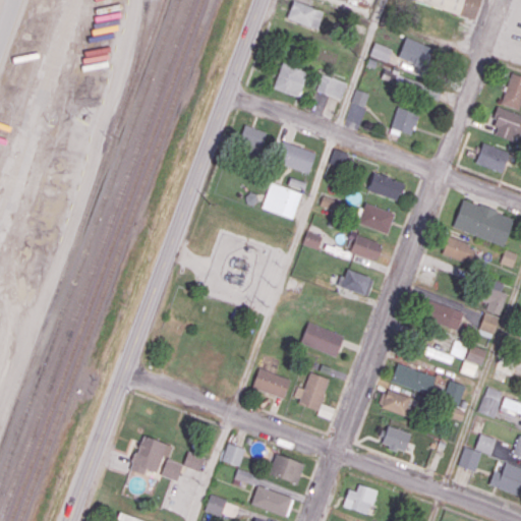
[(295,0),(292,0),(286,17),(316,29),(323,10),(295,0)]
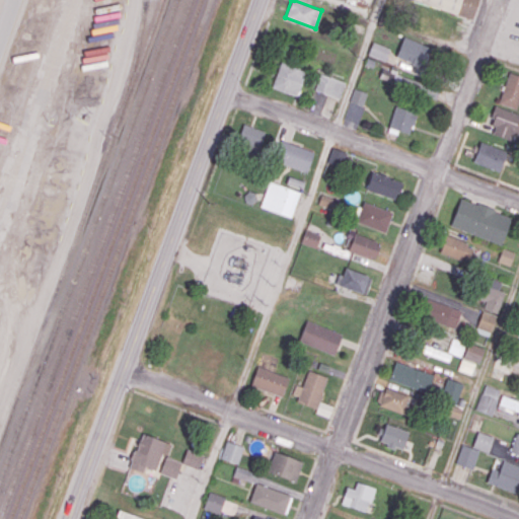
[(416,0),(470,18),(476,0),(416,0)]
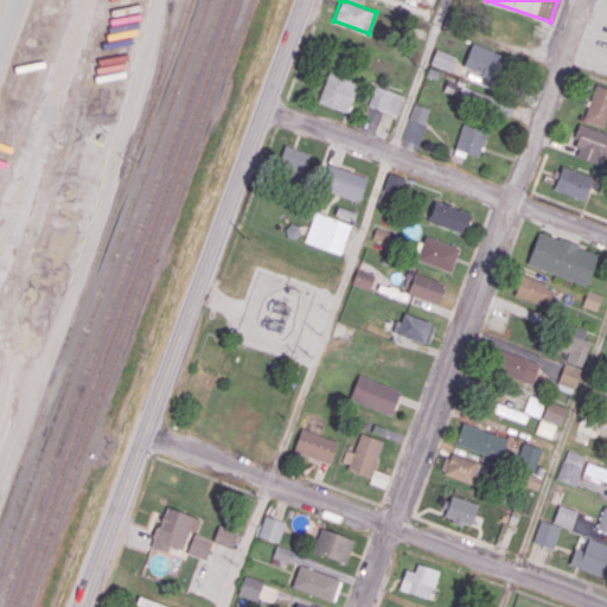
[(468,71),(498,80),(505,53),(470,44),(467,55),(473,56),(468,71)]
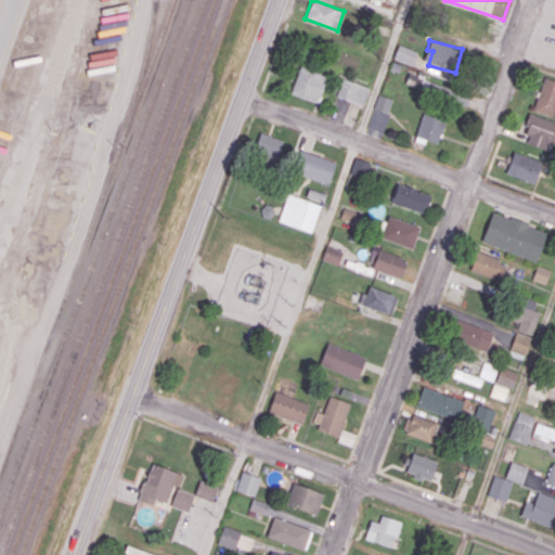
[(394,57),(412,65),(416,52),(398,44),(394,57)]
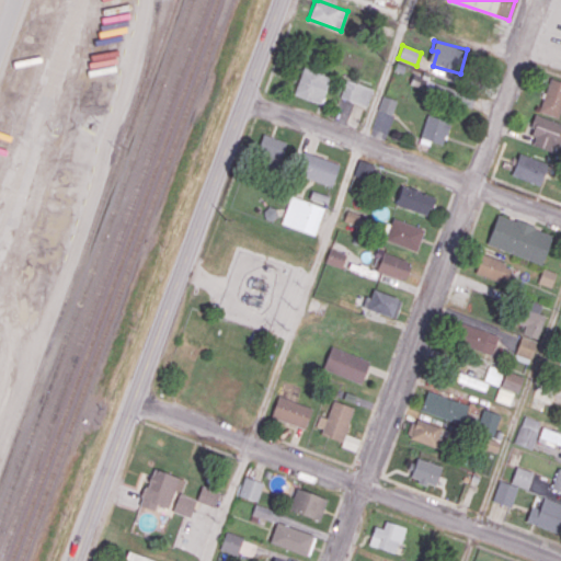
[(295,93),(305,67),(331,77),(320,103),(295,93)]
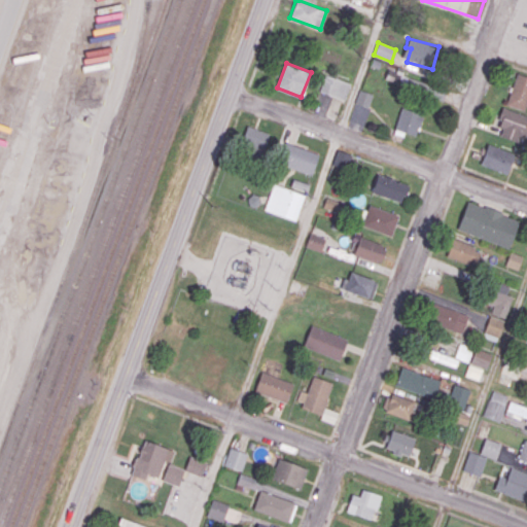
[(401,76),(402,72),(389,67),(385,80),(444,98),(446,90),(401,76)]
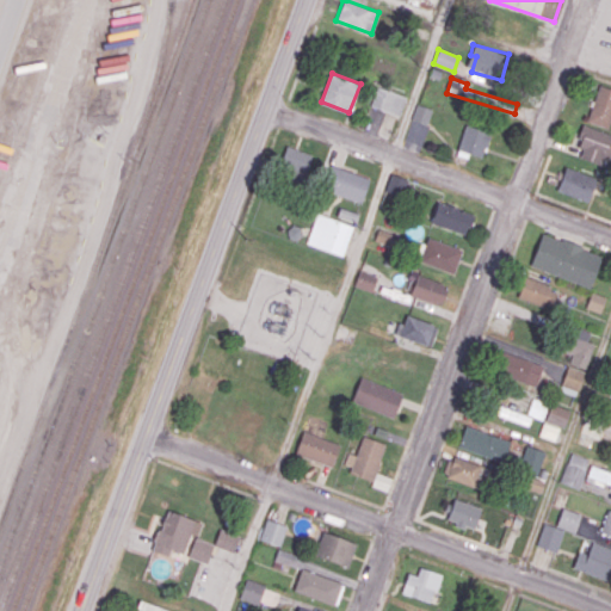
[(609,129),(610,119),(610,88),(599,85),(586,121),(609,129)]
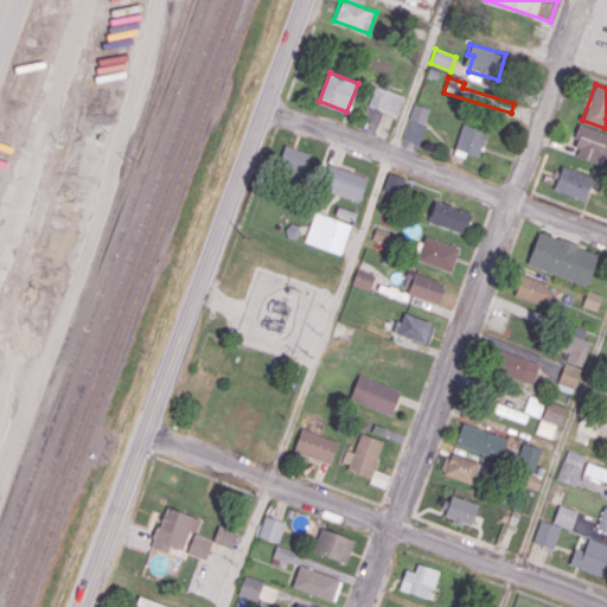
[(368,104),(396,115),(403,96),(375,85),(368,104)]
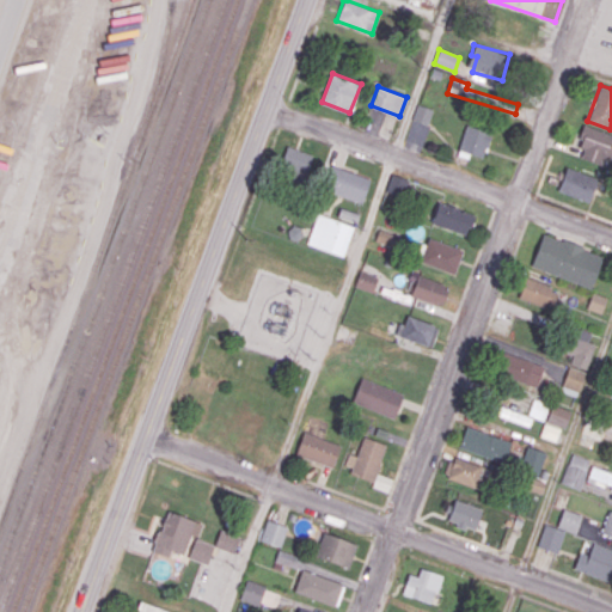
[(412,120),(428,124),(433,109),(417,104),(412,120)]
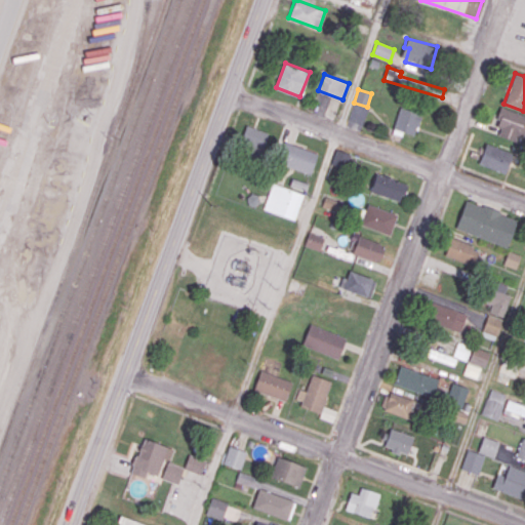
[(421,113),(400,107),(393,128),(415,134),(421,113)]
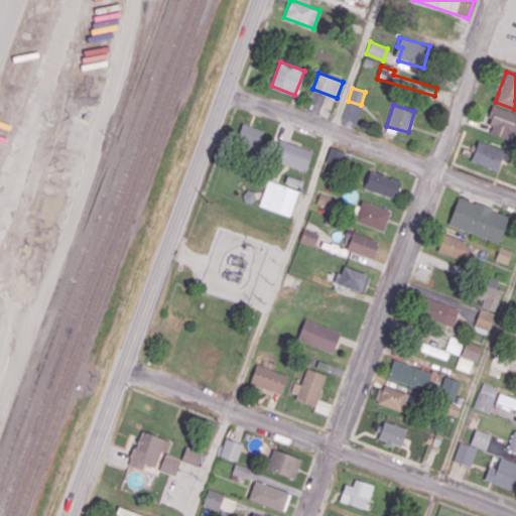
[(243,123),(235,147),(256,154),(264,130),(243,123)]
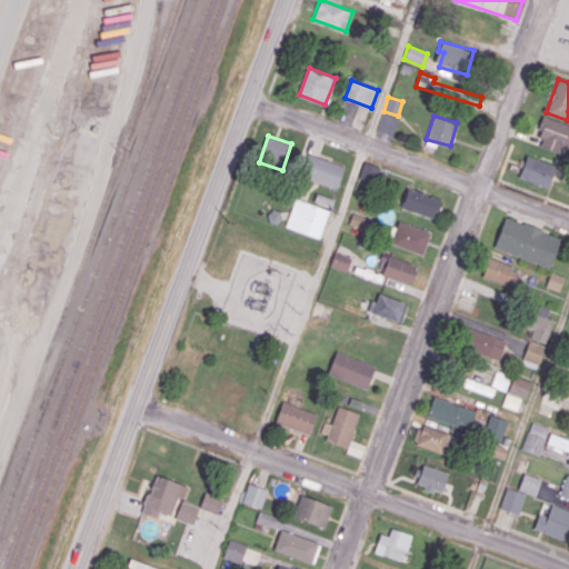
[(300,176),(336,189),(343,166),(309,153),(300,176)]
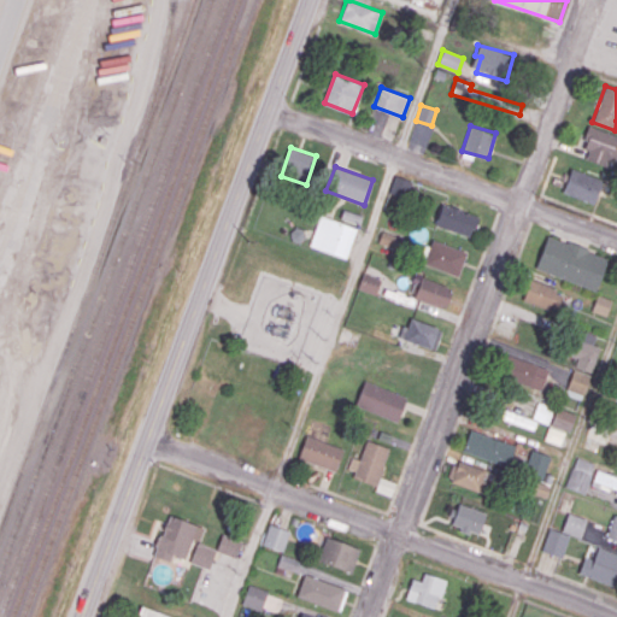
[(563,194),(595,203),(601,177),(569,169),(563,194)]
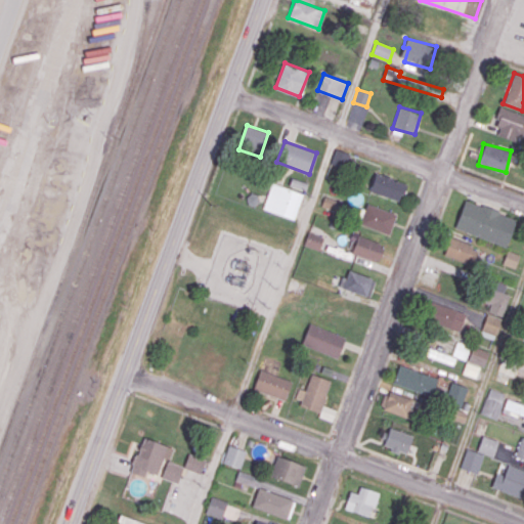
[(357,157),(335,149),(330,163),(353,171),(357,157)]
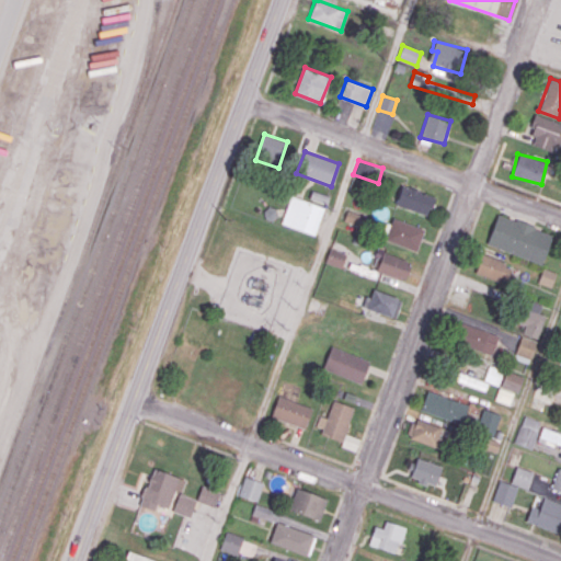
[(427,215),(434,195),(402,185),(396,205),(427,215)]
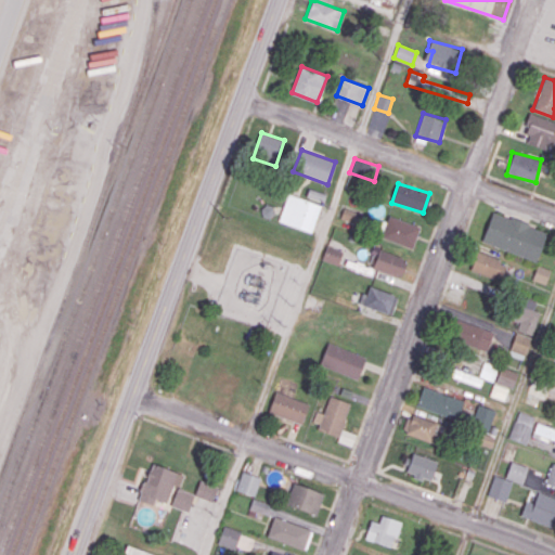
[(312,232),(321,205),(287,194),(279,221),(312,232)]
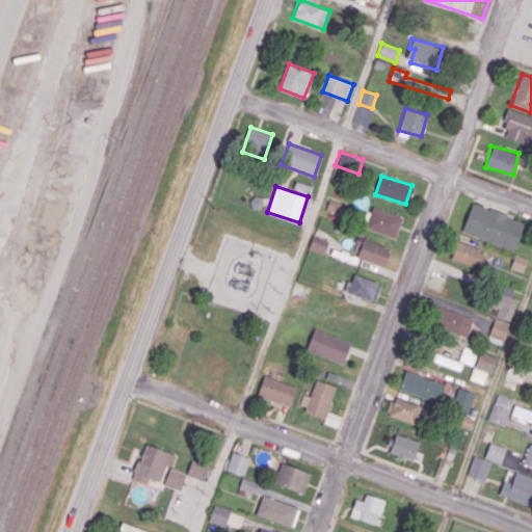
[(325,209),(342,215),(345,205),(328,200),(325,209)]
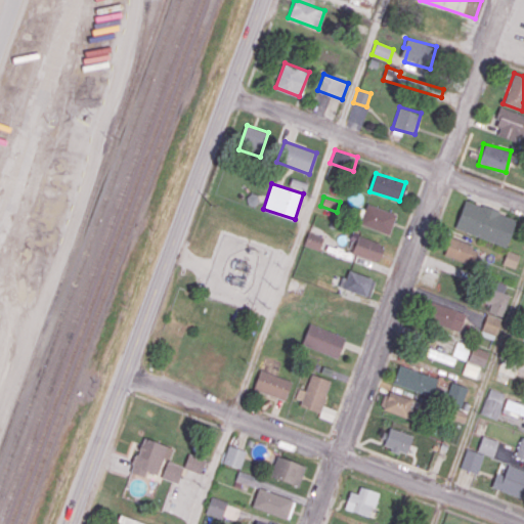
[(506,247),(517,218),(465,200),(454,227),(506,247)]
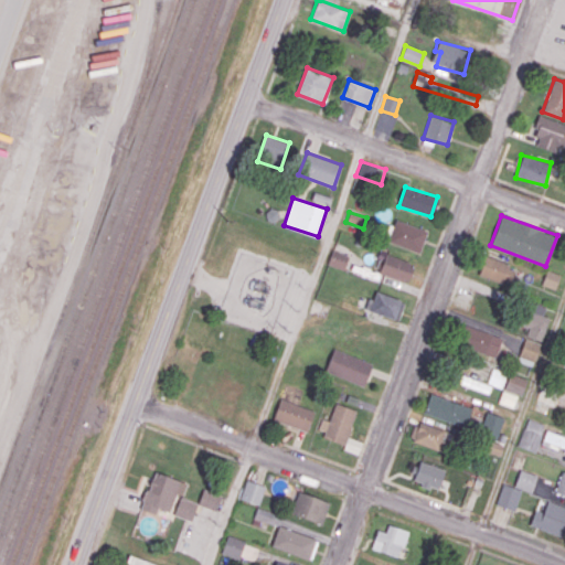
[(427,231),(396,220),(388,242),(419,253),(427,231)]
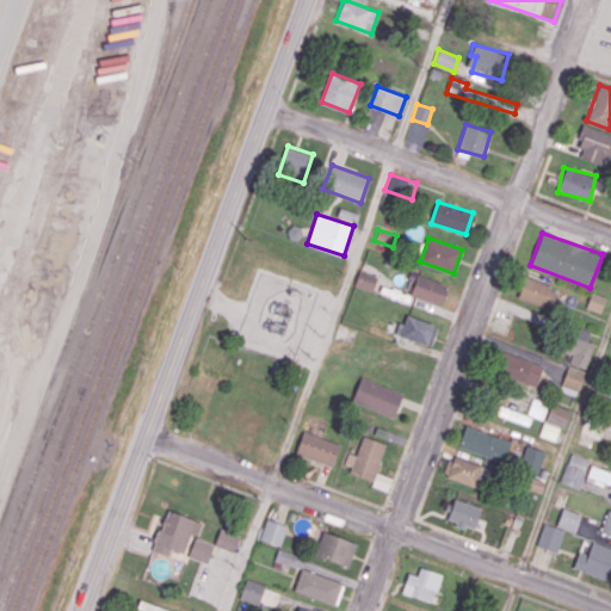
[(377,275),(358,271),(355,287),(372,291),(377,275)]
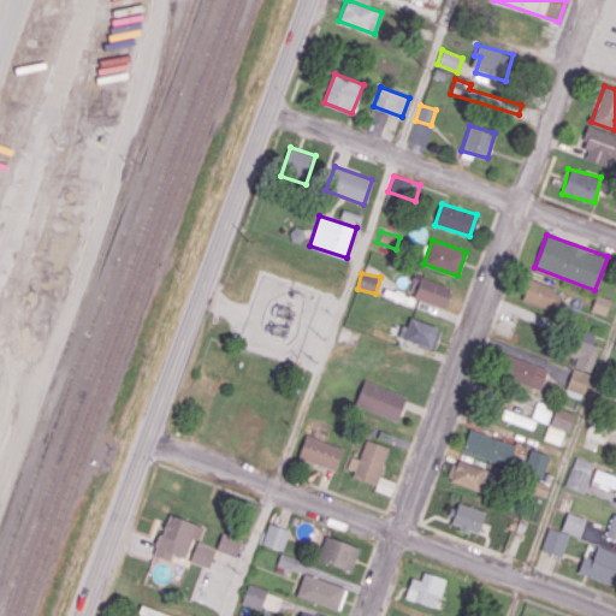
[(445,308),(451,286),(419,278),(413,298),(445,308)]
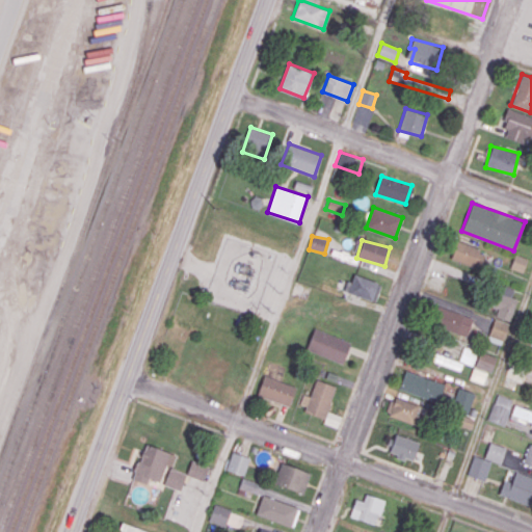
[(486,251),(456,241),(450,258),(480,268),(486,251)]
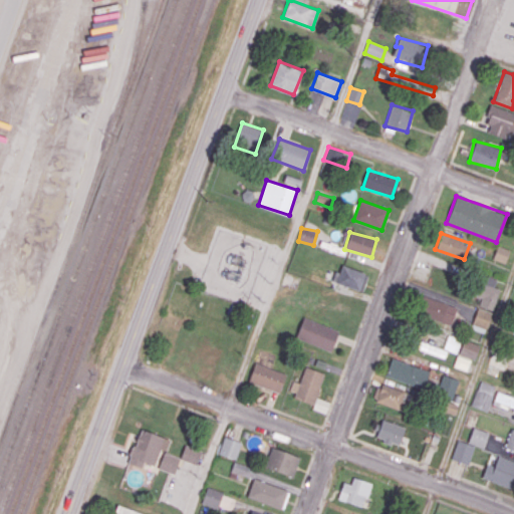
[(505,263),(510,250),(498,245),(492,258),(505,263)]
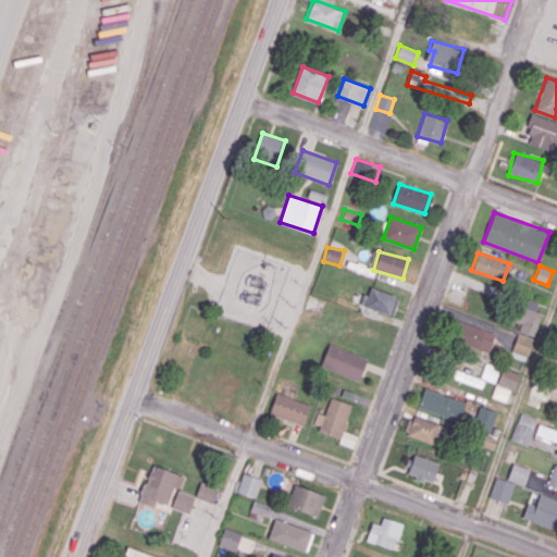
[(399,297),(370,286),(368,296),(363,295),(360,305),(393,316),(399,297)]
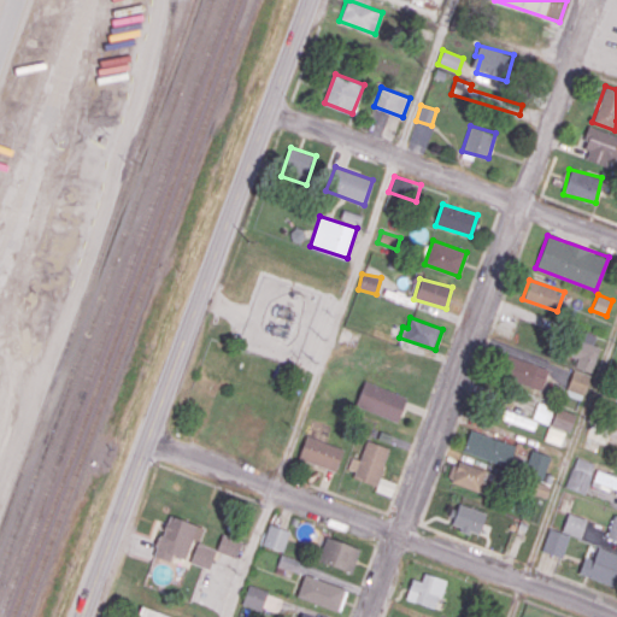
[(595,335),(582,330),(576,346),(570,344),(566,354),(577,358),(575,366),(592,372),(600,346),(593,344),(595,335)]
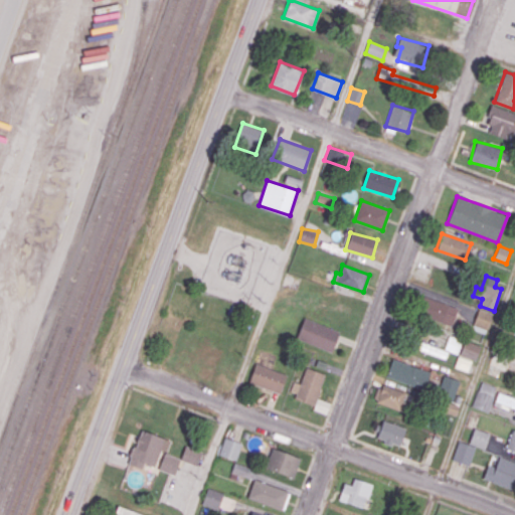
[(458,307),(427,298),(421,317),(452,326),(458,307)]
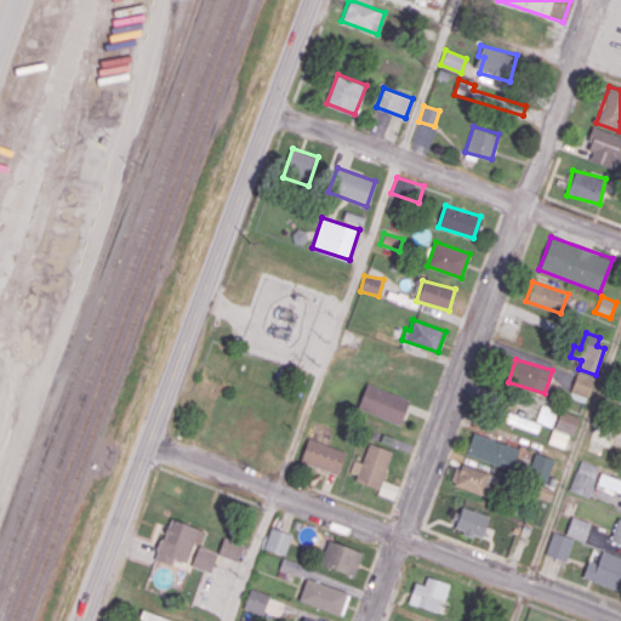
[(585,402),(593,377),(577,371),(569,396),(585,402)]
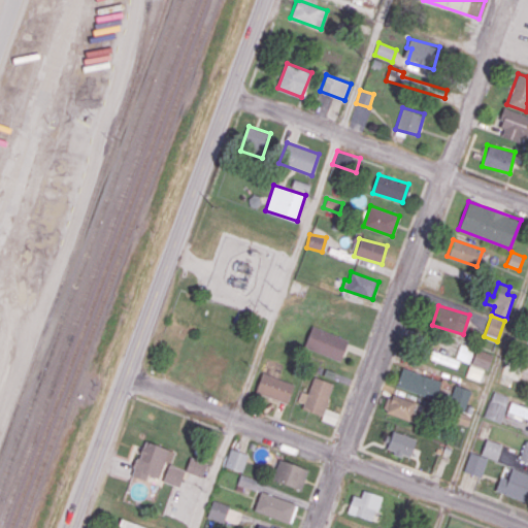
[(339,360),(348,339),(311,325),(303,347),(339,360)]
